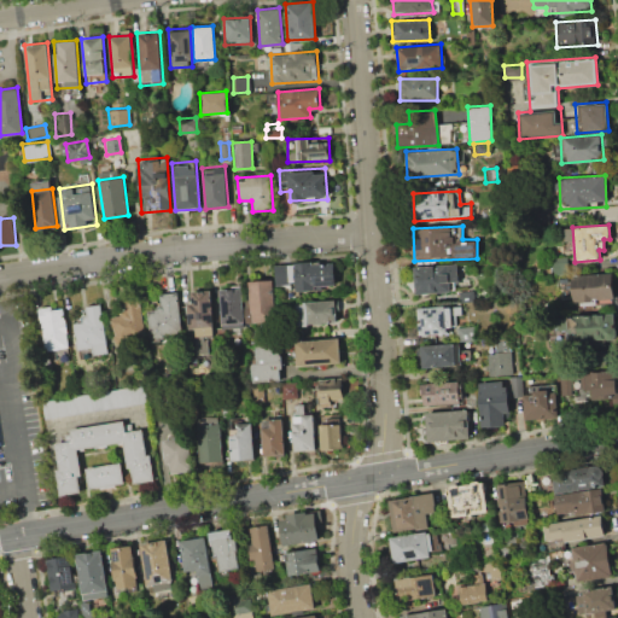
[(277,284),(275,267),(334,262),(337,286),(322,287),(322,290),(297,292),(296,283),(277,284)]
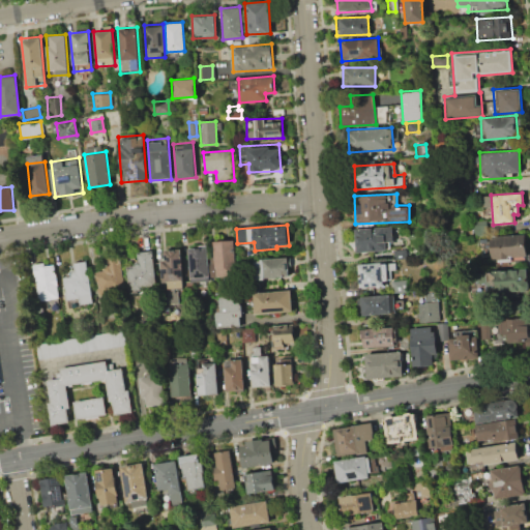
[(354,229),(391,226),(392,241),(388,241),(389,249),(356,253),(354,229)]
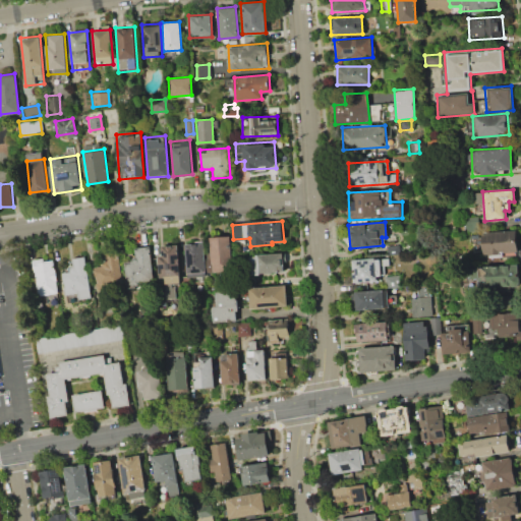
[(516,230),(517,250),(482,252),(481,232),(516,230)]
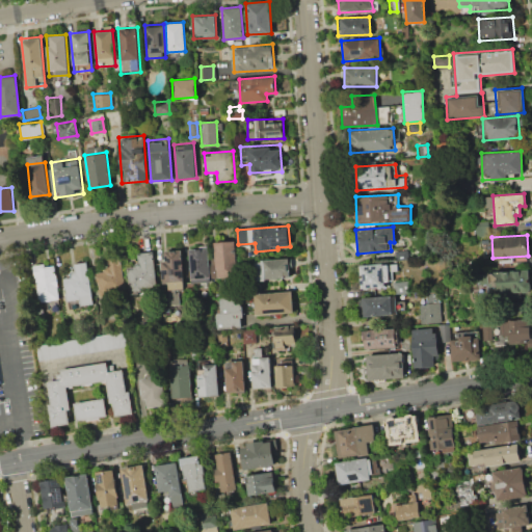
[(214,242),(216,260),(212,261),(213,280),(237,277),(235,241),(214,242)]
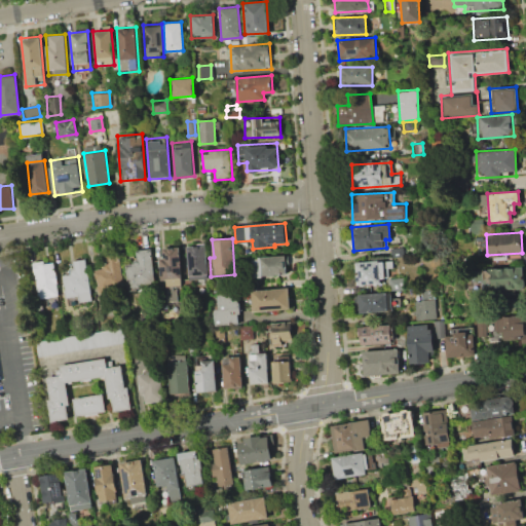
[(187,247),(207,246),(209,278),(189,280),(187,247)]
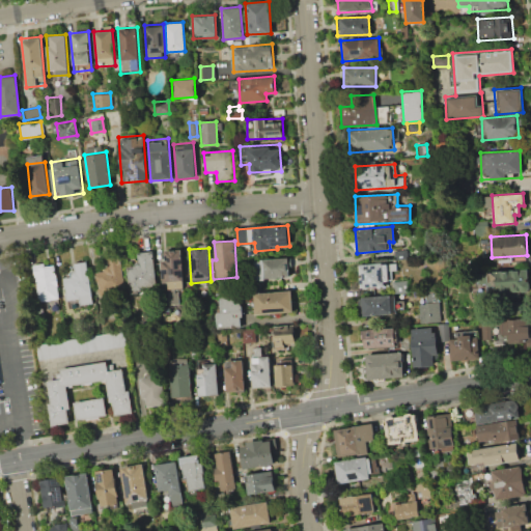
[(404,249),(406,258),(392,259),(392,250),(404,249)]
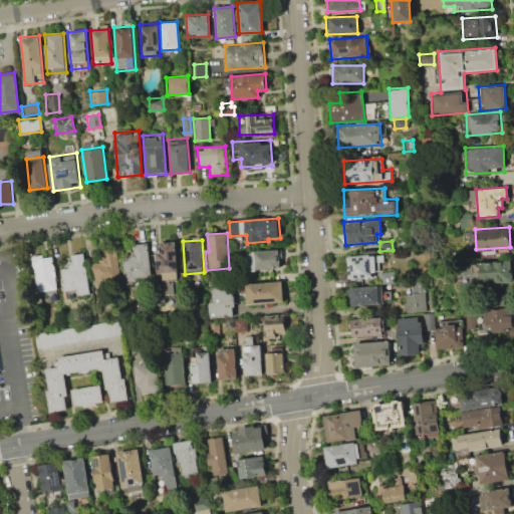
[(131,244),(148,242),(151,279),(124,281),(122,255),(132,255),(131,244)]
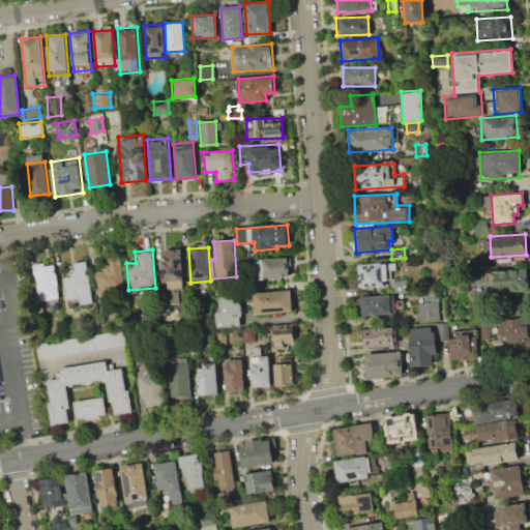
[(164,282),(162,261),(165,261),(164,251),(181,249),(184,289),(169,290),(168,282),(164,282)]
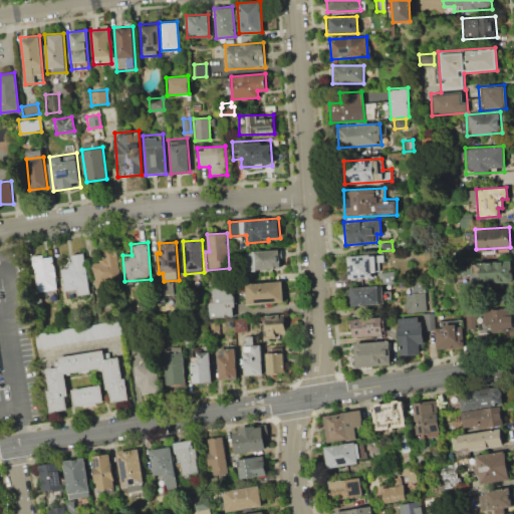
[(92,263),(100,262),(98,250),(115,248),(120,282),(95,285),(92,263)]
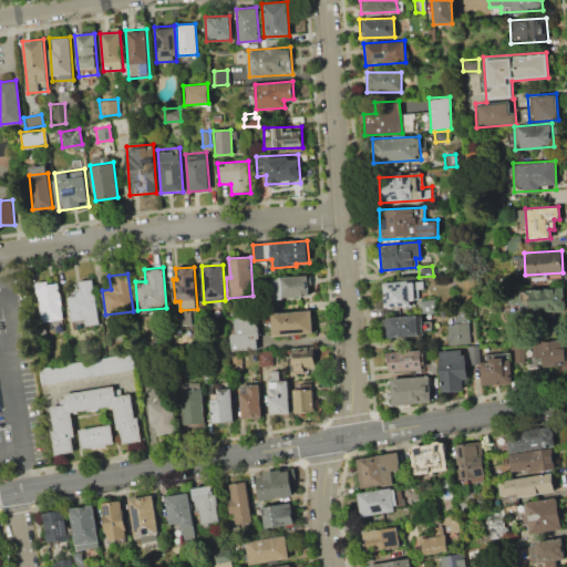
[(272,279),(307,277),(308,297),(274,299),(272,279)]
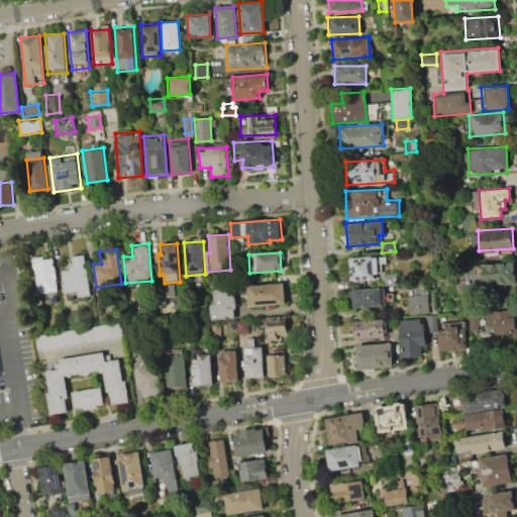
[(73,269),(71,255),(84,253),(90,294),(78,296),(77,290),(64,292),(61,271),(73,269)]
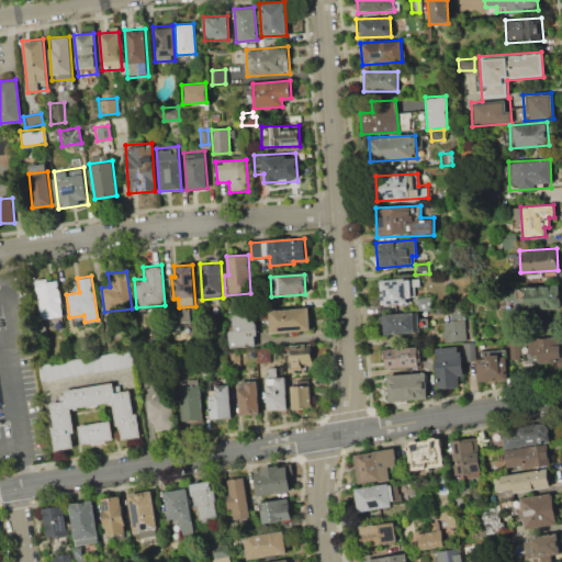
[(57,280),(63,315),(40,318),(34,279),(46,278),(47,281),(57,280)]
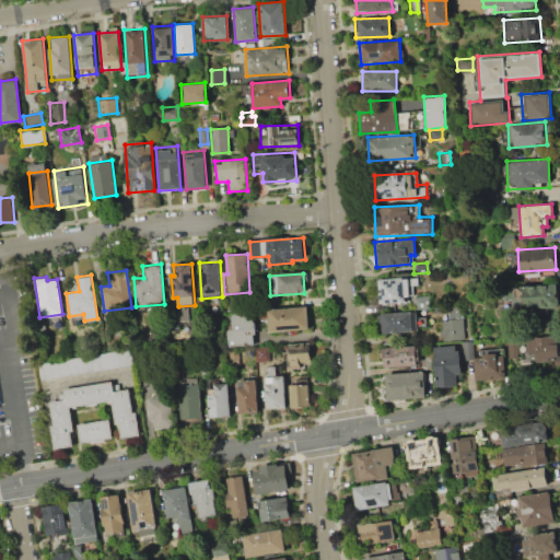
[(411,302),(380,303),(377,278),(410,277),(411,302)]
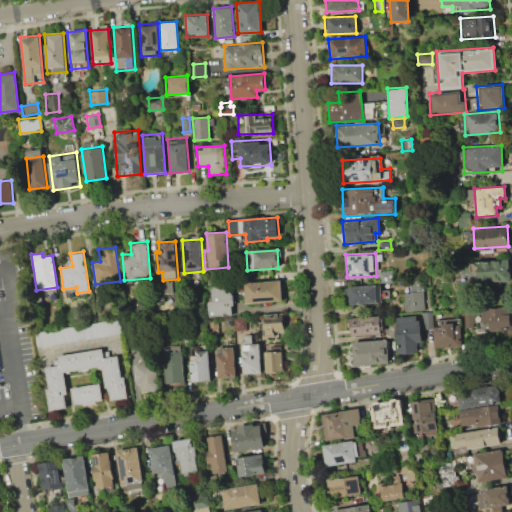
[(508,259),(509,279),(474,281),(473,261),(508,259)]
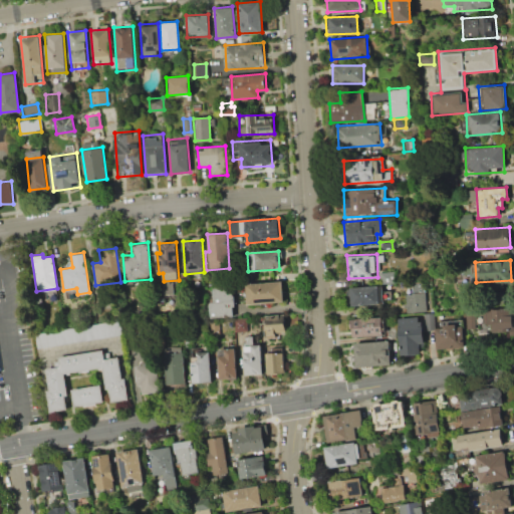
[(242,272),(232,273),(231,265),(242,265),(242,272)]
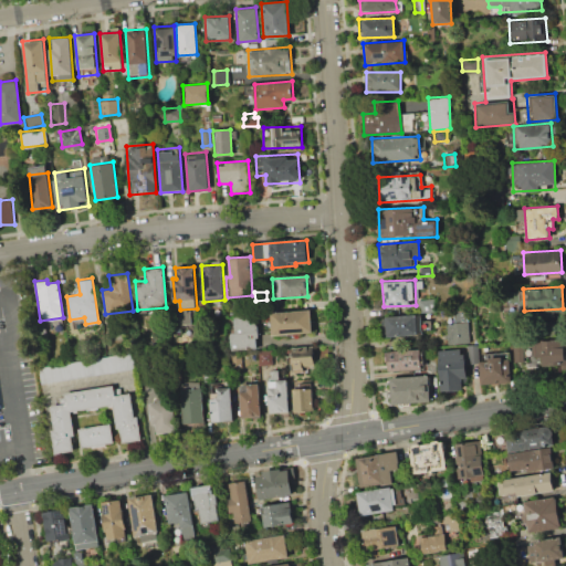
[(431,299),(432,311),(417,312),(417,300),(431,299)]
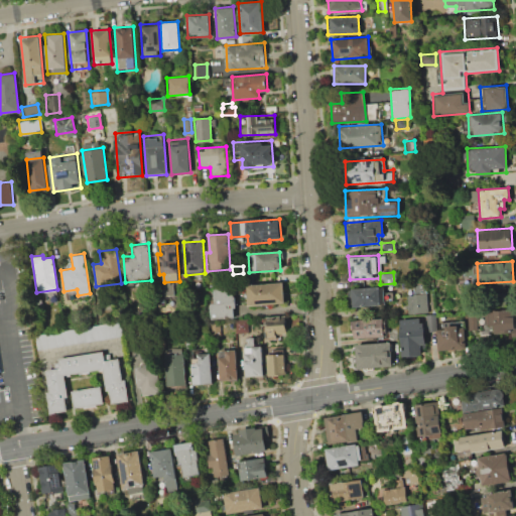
[(249,305),(248,285),(283,283),(285,303),(249,305)]
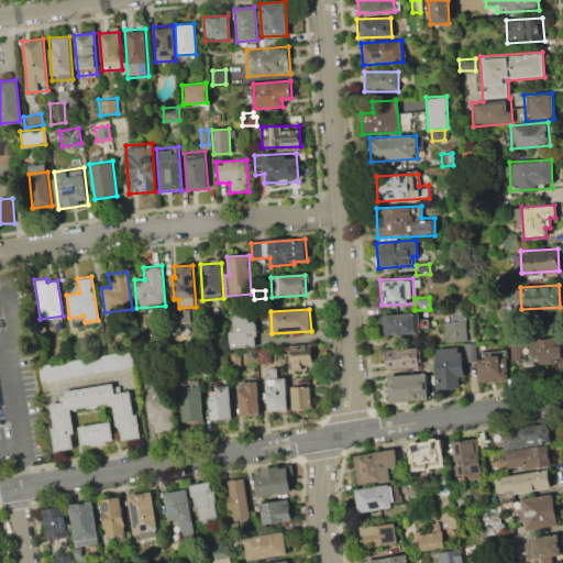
[(421,332),(384,334),(382,315),(419,312),(421,332)]
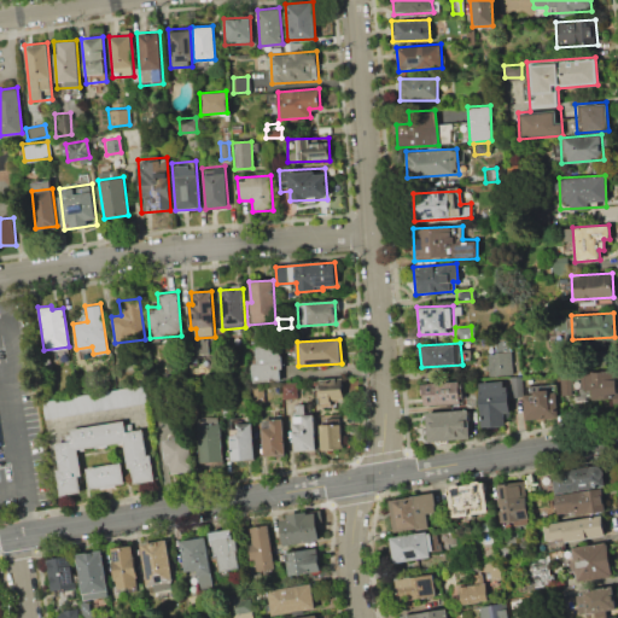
[(254,379),(252,363),(258,363),(257,345),(280,344),(281,378),(254,379)]
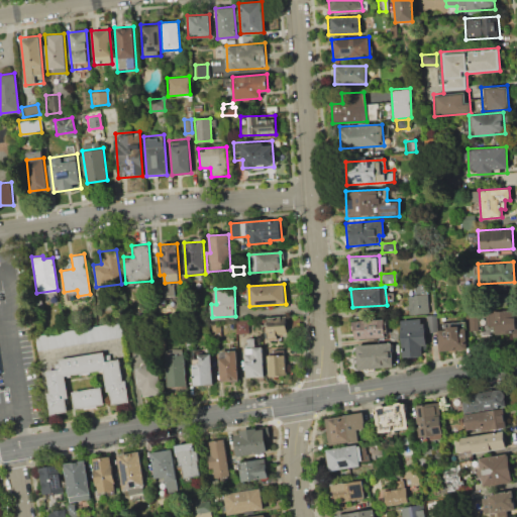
[(406,295),(426,294),(427,313),(408,314),(406,295)]
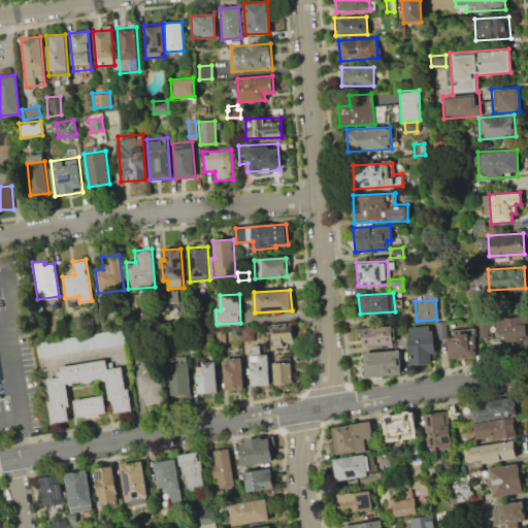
[(527,317),(527,338),(498,340),(497,318),(527,317)]
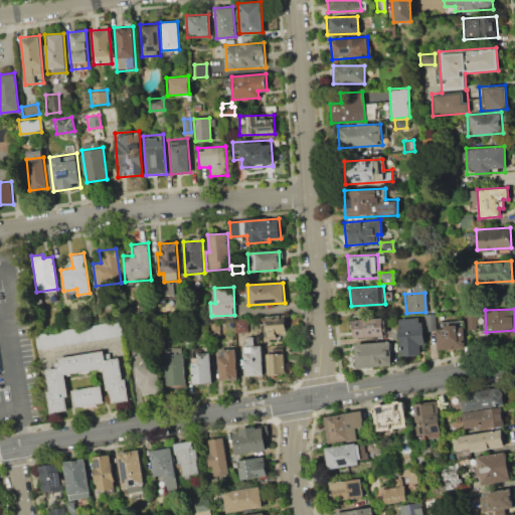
[(268,339),(266,316),(286,315),(287,333),(277,333),(277,339),(268,339)]
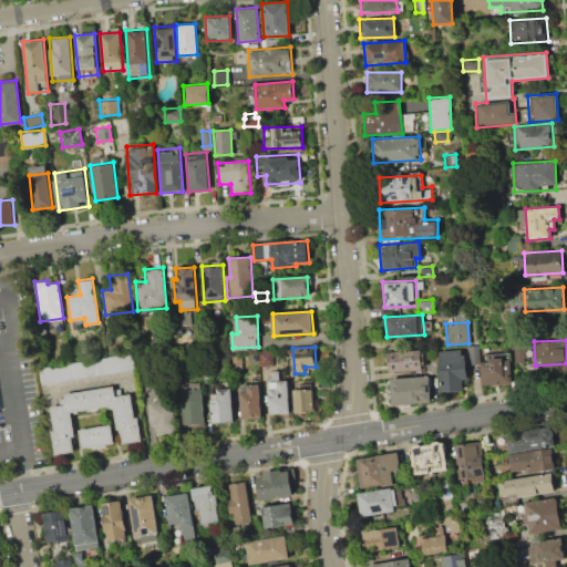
[(439,351),(465,349),(467,391),(441,392),(439,351)]
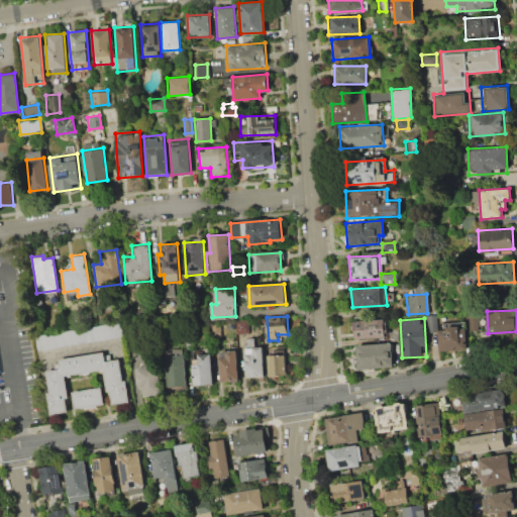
[(386,337),(350,339),(349,321),(385,319),(386,337)]
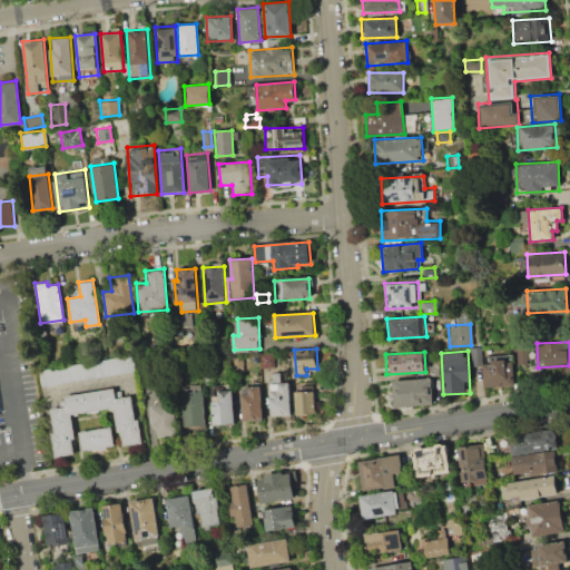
[(275,367),(263,369),(262,354),(274,353),(275,367)]
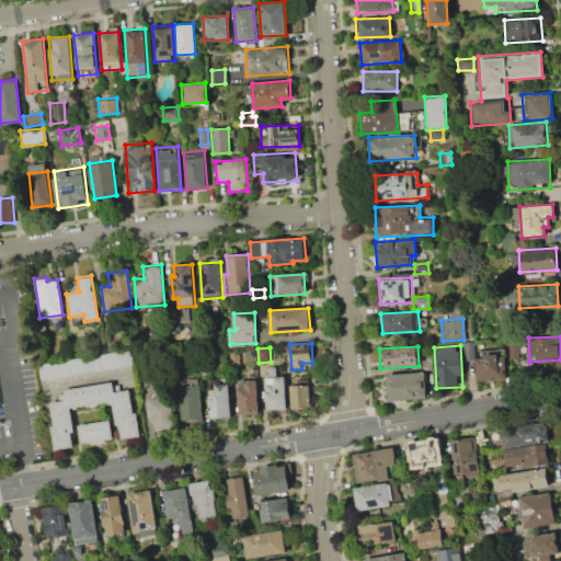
[(132,365),(41,380),(37,364),(129,348),(132,365)]
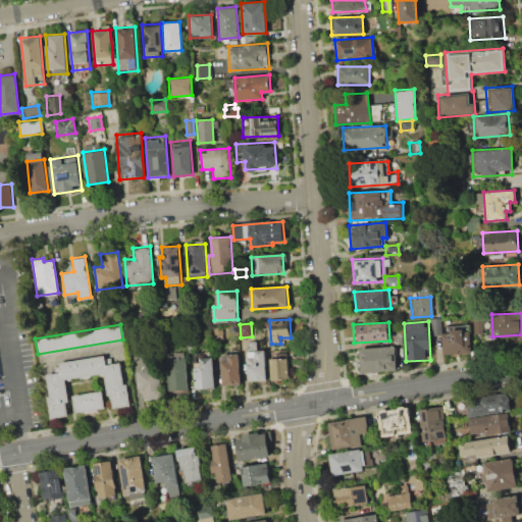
[(471,329),(471,353),(442,354),(441,330),(471,329)]
